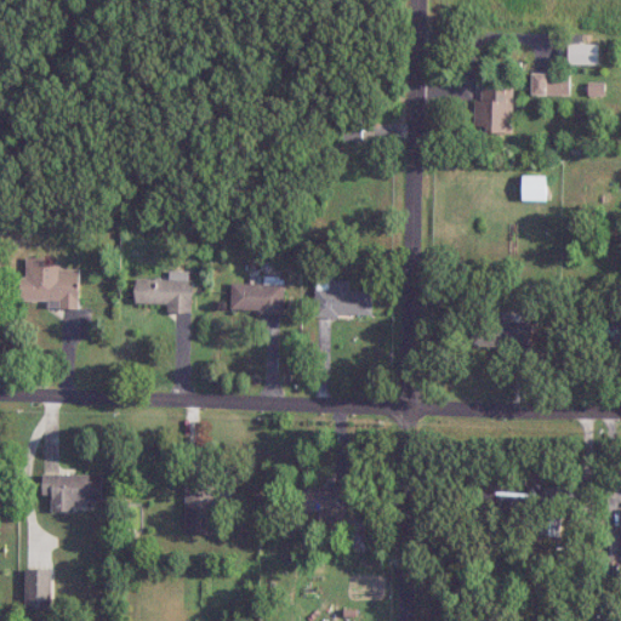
[(571,75),(533,75),(533,97),(571,97),(571,75)]
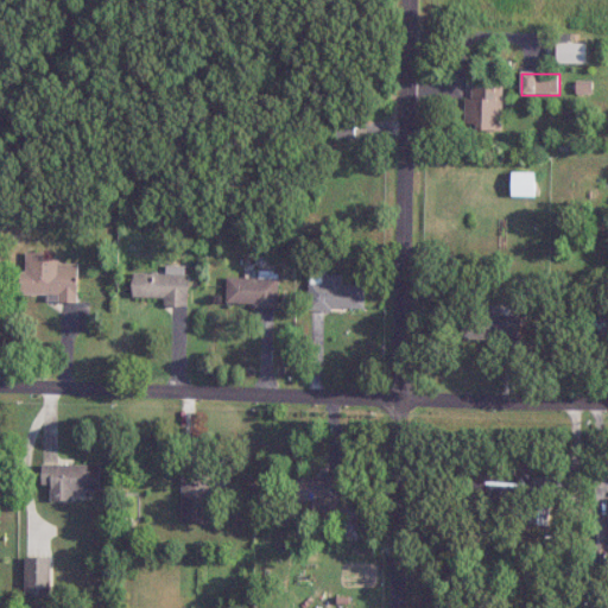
[(502,131),(502,78),(466,78),(466,131),(502,131)]
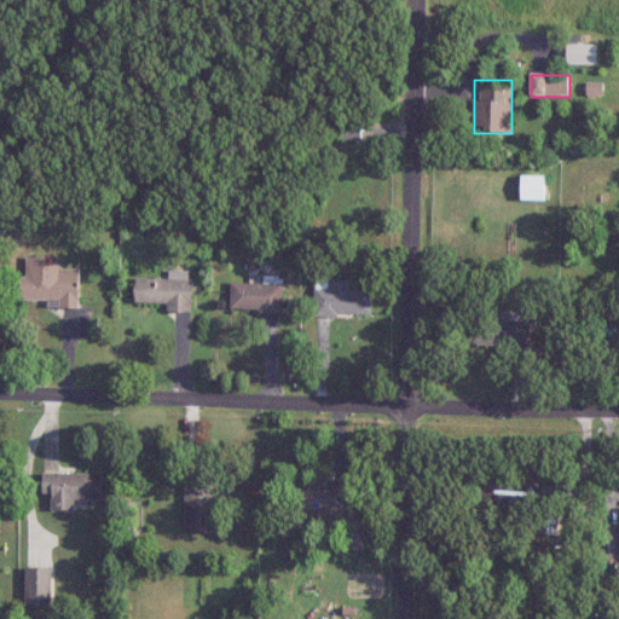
[(343,140),(362,140),(362,121),(343,121),(343,140)]
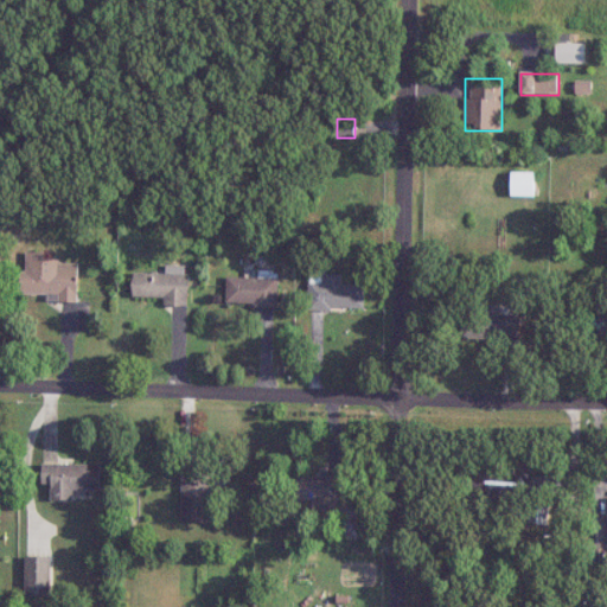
[(535,173),(510,173),(510,198),(535,198),(535,173)]
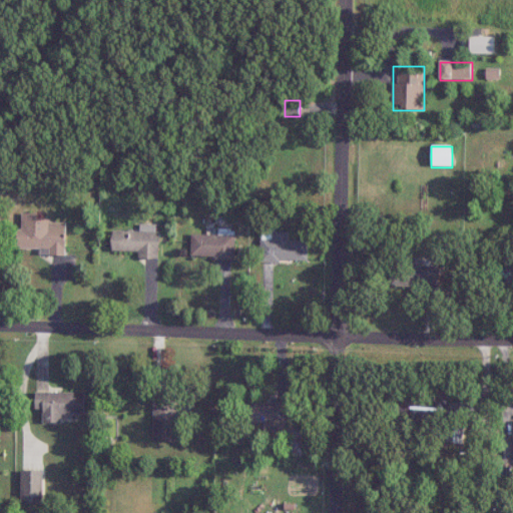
[(65,221),(39,221),(39,214),(23,214),(22,230),(17,230),(16,250),(49,250),(49,257),(65,258),(65,221)]
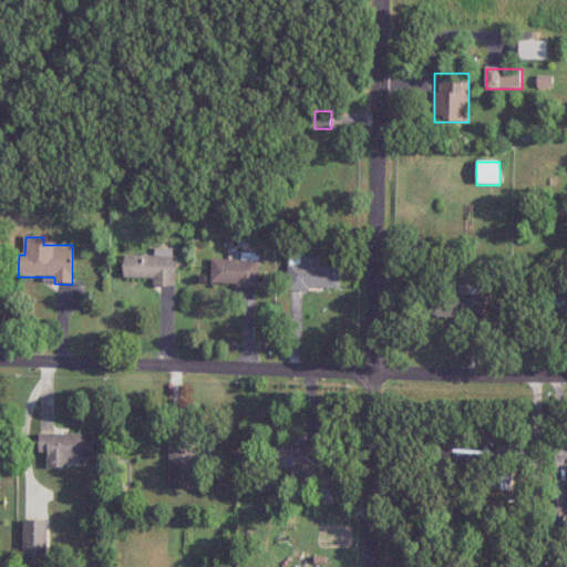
[(123,279),(153,280),(153,287),(175,288),(175,249),(155,249),(155,257),(124,257),(123,279)]
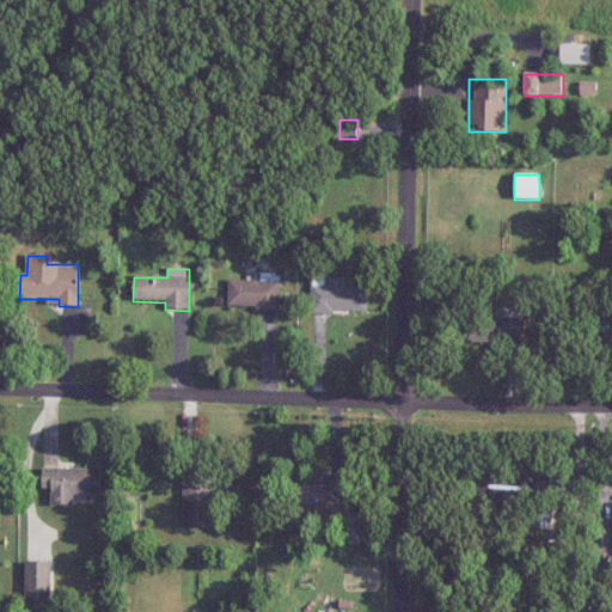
[(367,287),(346,287),(346,277),(311,277),(311,313),(367,313),(367,287)]
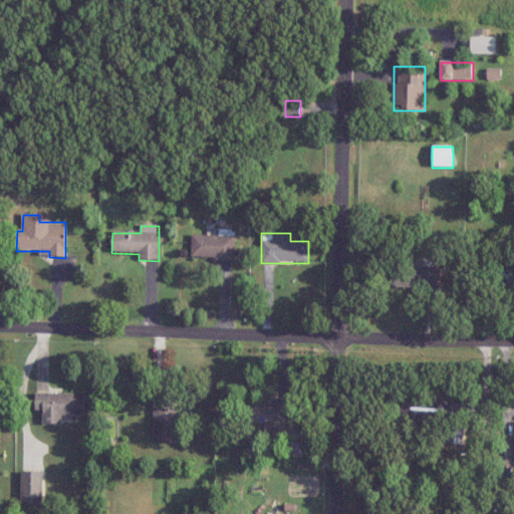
[(192,236),(191,260),(234,262),(236,238),(192,236)]
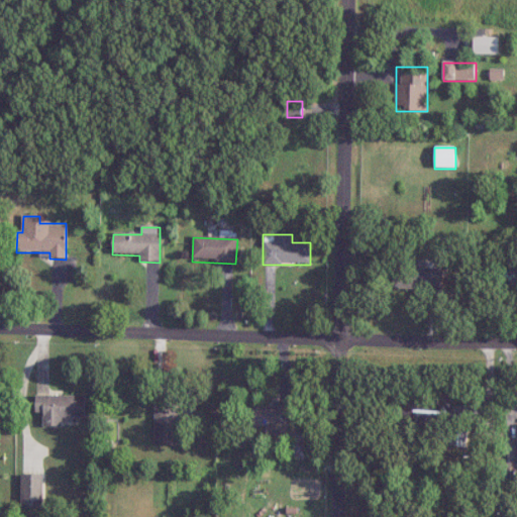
[(442,290),(442,270),(426,270),(426,264),(393,264),(393,290),(442,290)]
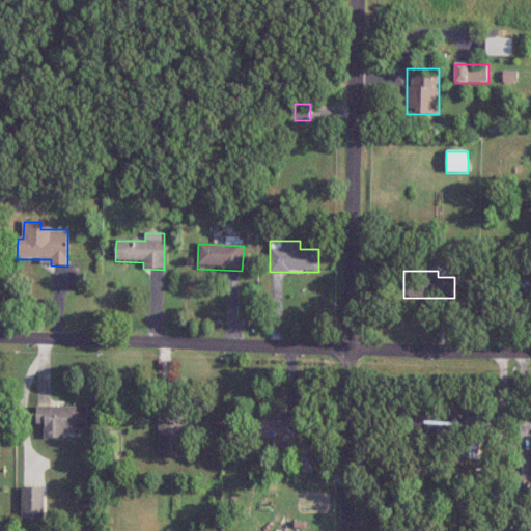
[(63,428),(88,428),(88,407),(36,407),(36,424),(45,424),(45,439),(63,439),(63,428)]
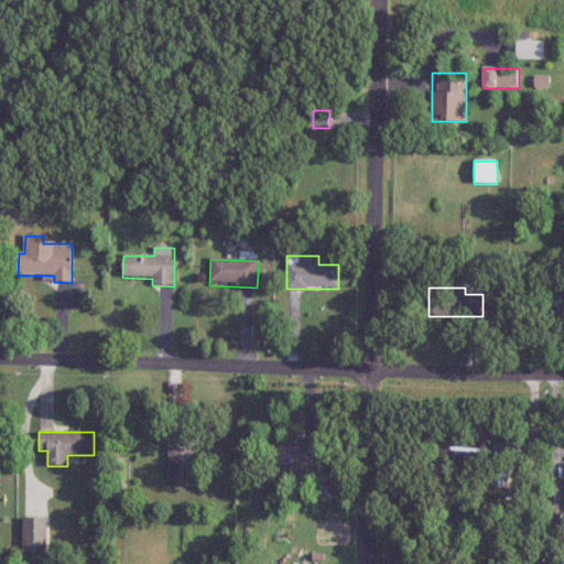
[(215,462),(215,438),(169,437),(169,486),(197,486),(197,462),(215,462)]
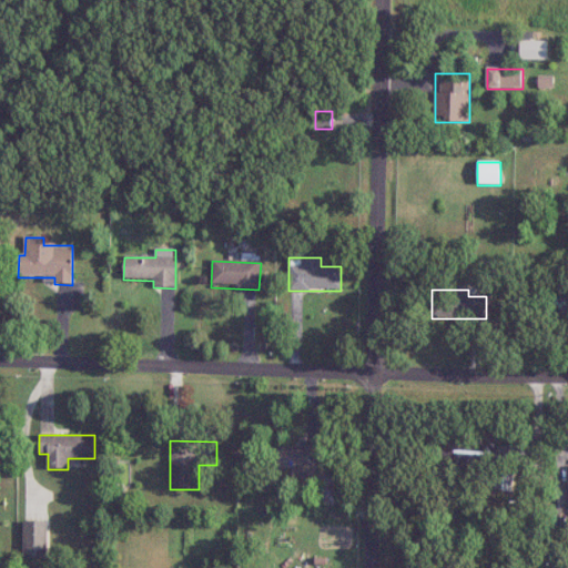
[(318,442),(302,442),(302,447),(273,447),(273,468),(293,468),(293,479),(311,479),(311,467),(318,467),(318,442)]
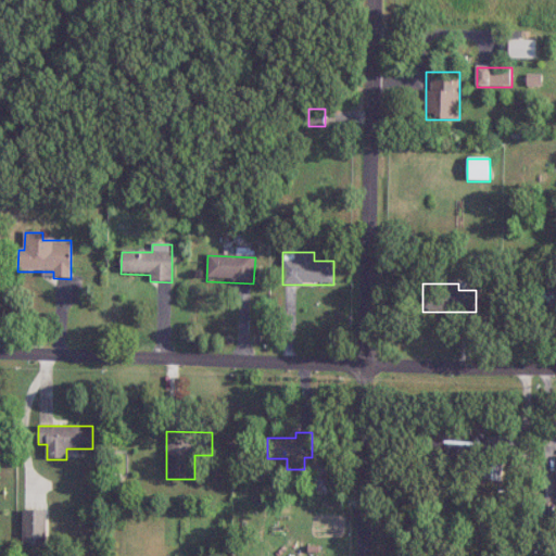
[(432,456),(469,456),(469,433),(432,433),(432,456)]
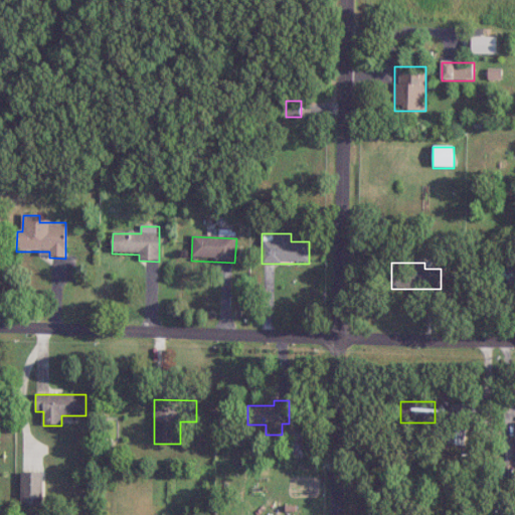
[(43,473),(21,473),(21,508),(43,508),(43,473)]
